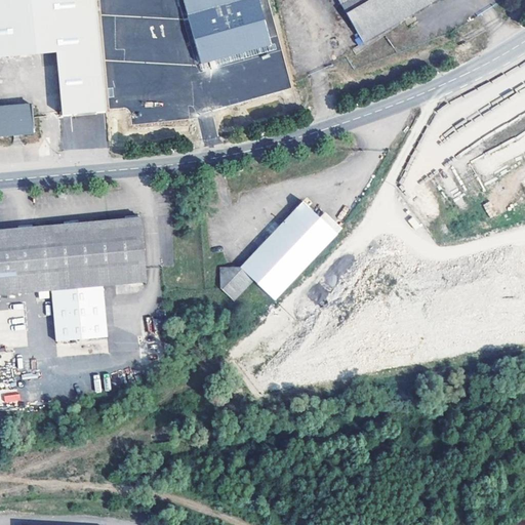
[(0,0),(0,57),(56,53),(63,115),(106,111),(95,0),(0,0)]
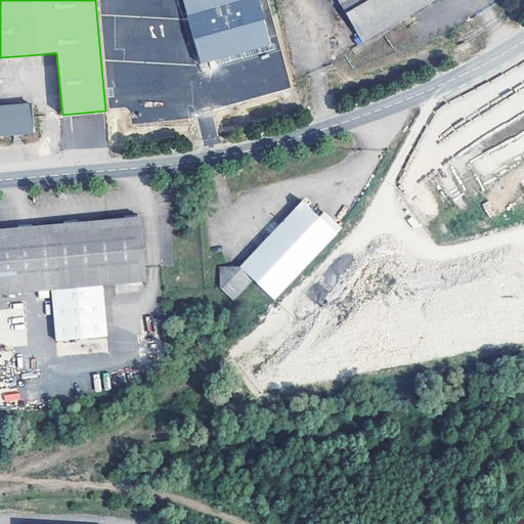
[(270,45),(258,0),(182,0),(201,64),(270,45)]
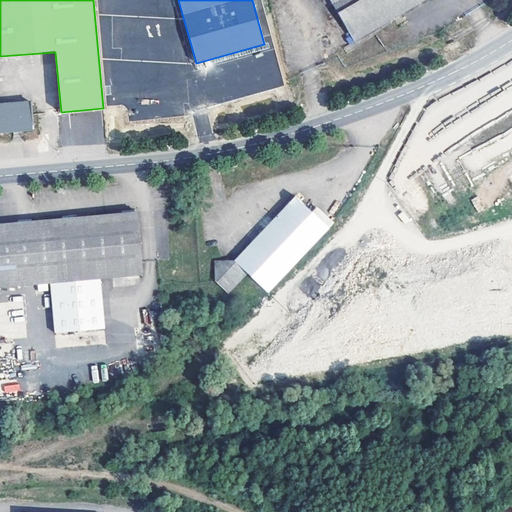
[(328,0),(350,37),(346,40),(349,45),(425,0),(328,0)]
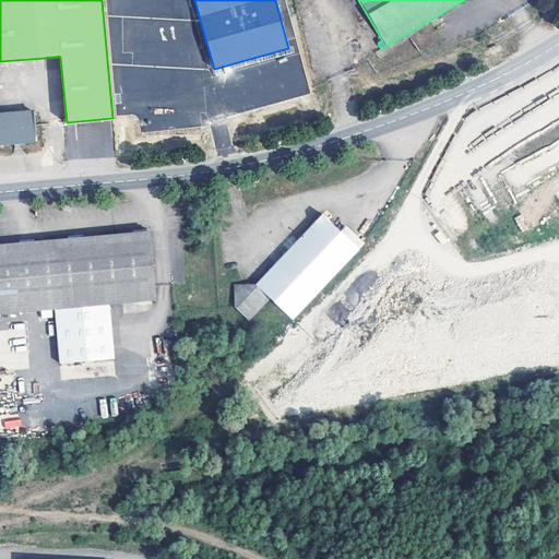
[(0,114),(0,143),(37,141),(34,111),(0,114)]
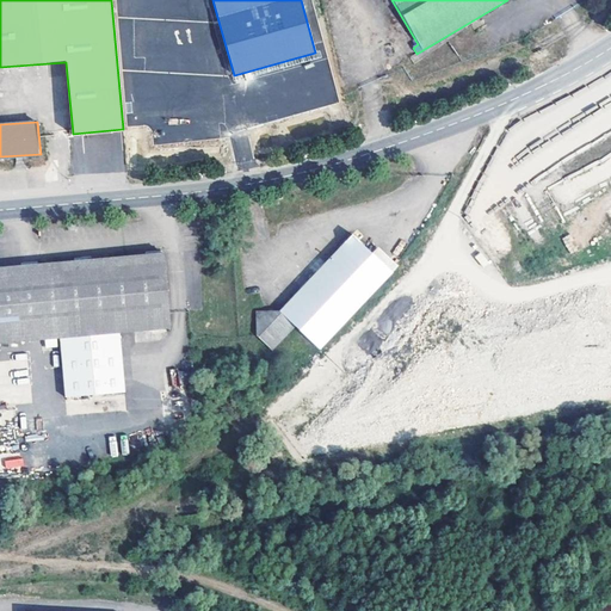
[(351,233),(279,310),(257,313),(259,337),(275,351),(297,327),(320,350),(392,272),(371,253),(351,233)]
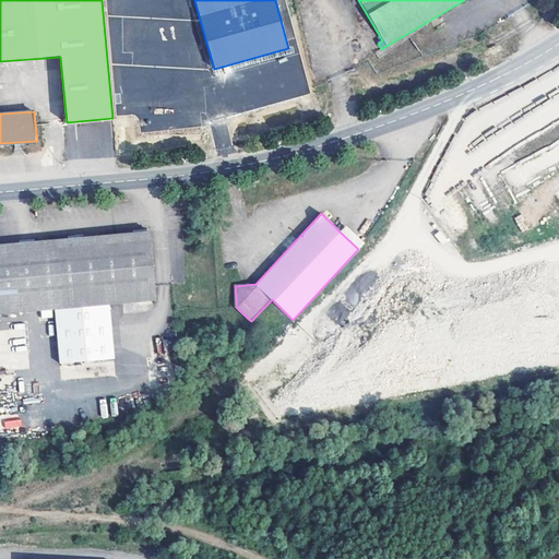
[(345,226),(340,232),(358,249),(364,244),(345,226)]
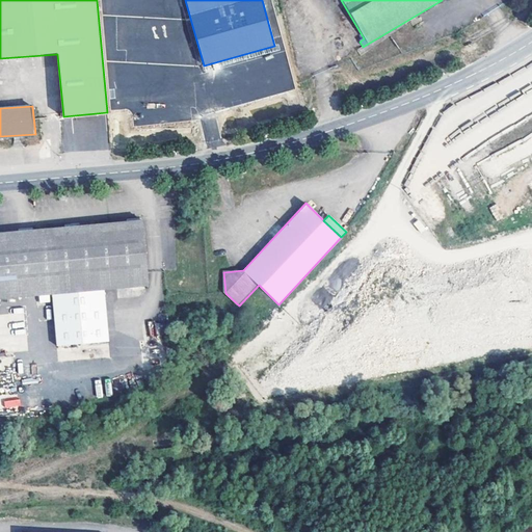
[(148,286),(142,220),(0,233),(0,299),(53,295),(104,290),(148,286)]
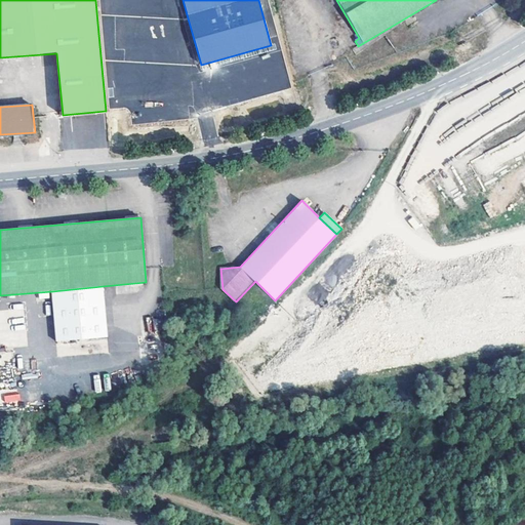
[(103,286),(52,291),(57,341),(108,336),(103,286)]
